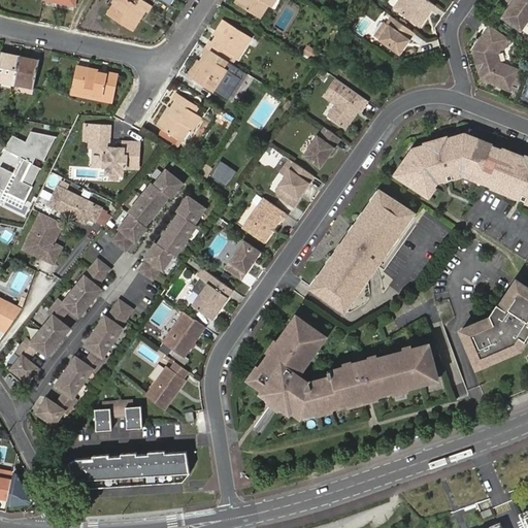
[(114,4),(108,14),(132,30),(139,20),(137,18),(139,14),(141,15),(144,10),(147,12),(152,5),(143,0),(119,0),(117,5),(114,4)]
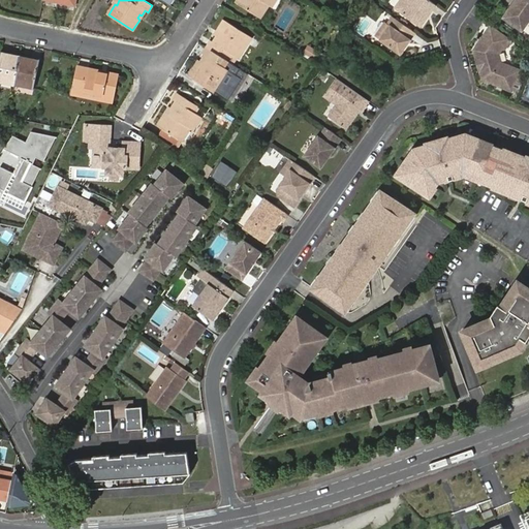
[(241,0),(239,4),(260,18),(269,5),(271,6),(275,0),(241,0)]
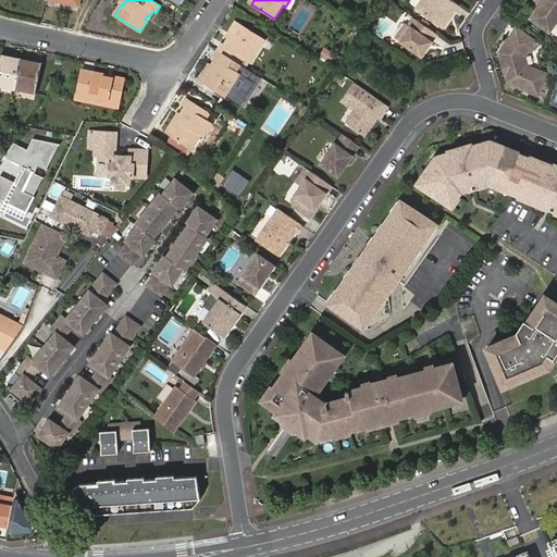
[(460,5),(453,0),(422,0),(417,9),(445,28),(460,5)]
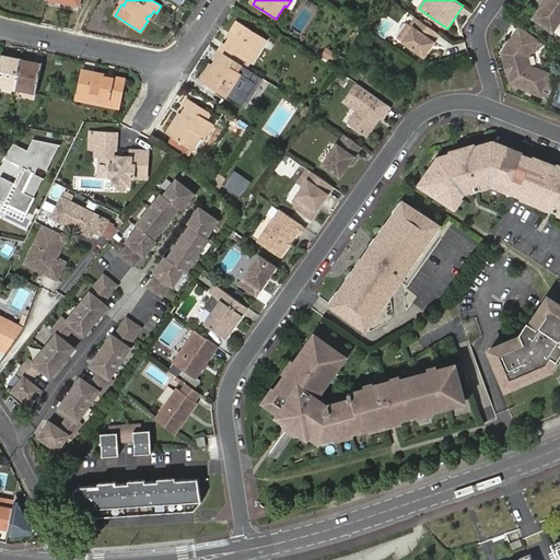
[(559,0),(546,0),(534,19),(552,32),(559,20),(559,0)]
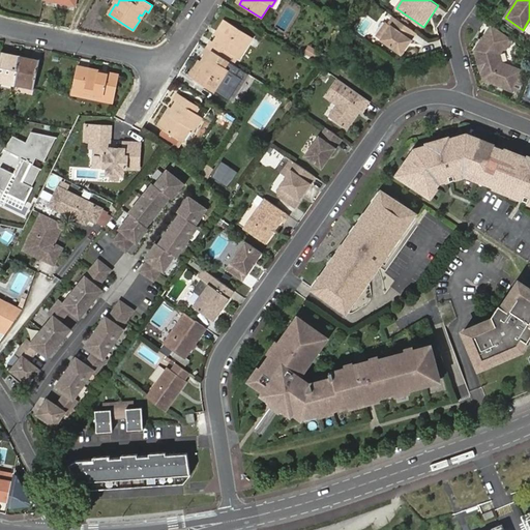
[(416,32),(394,18),(390,24),(387,22),(377,36),(402,54),(408,46),(406,45),(409,39),(411,40),(416,32)]
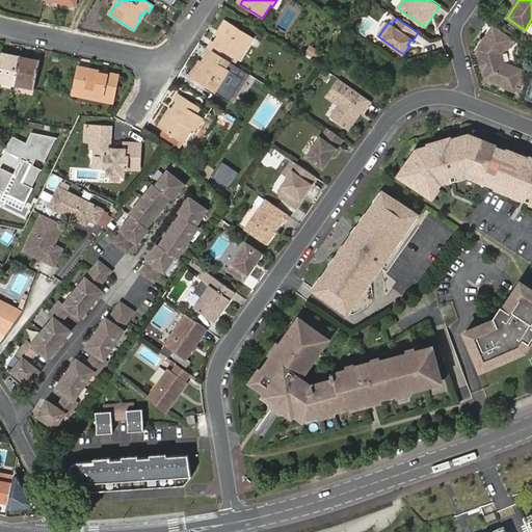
[(216,35),(219,36),(229,22),(225,20),(216,35)]
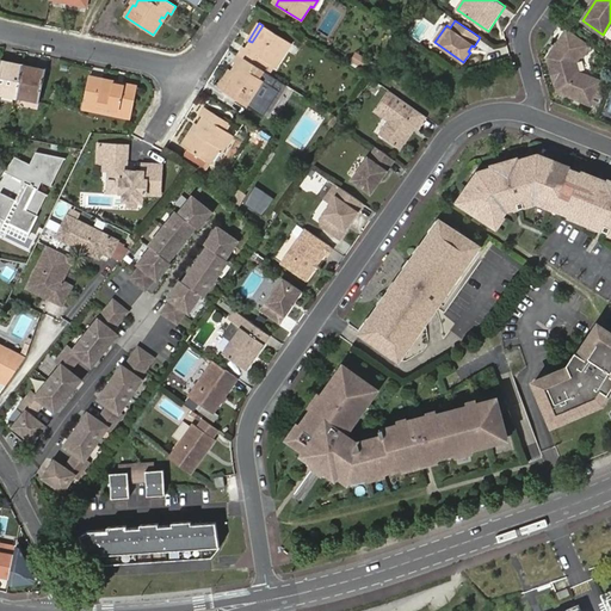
[(245,47),(239,55),(264,69),(267,62),(276,67),(291,43),(263,25),(252,42),(247,49),(245,47)]
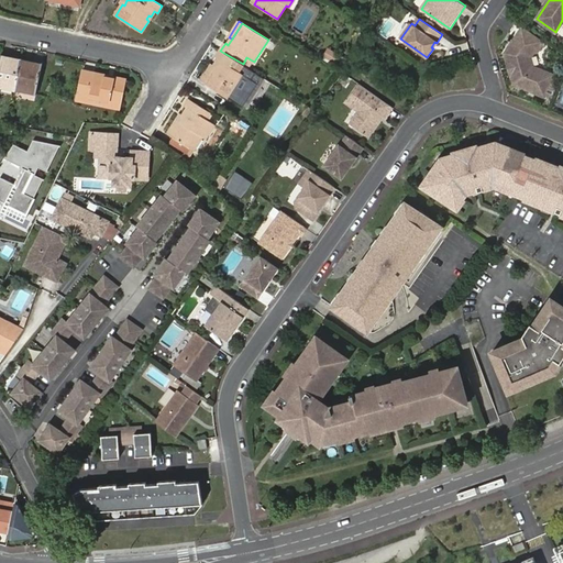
[(522,30),(517,40),(520,42),(527,32),(522,30)]
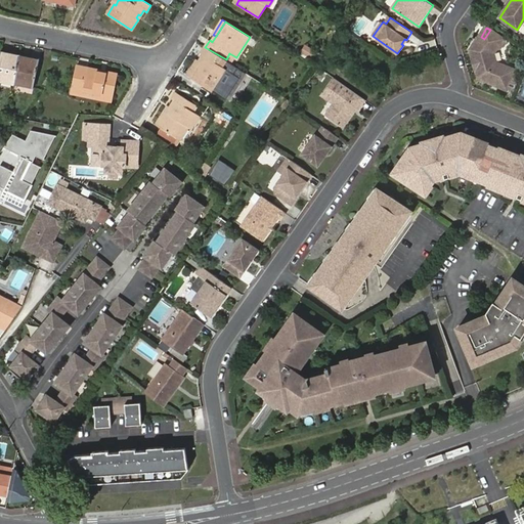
[(481,37),(471,50),(479,78),(508,90),(515,71),(496,62),(492,53),(496,49),(499,48),(506,40),(490,30),(484,39),(481,37)]
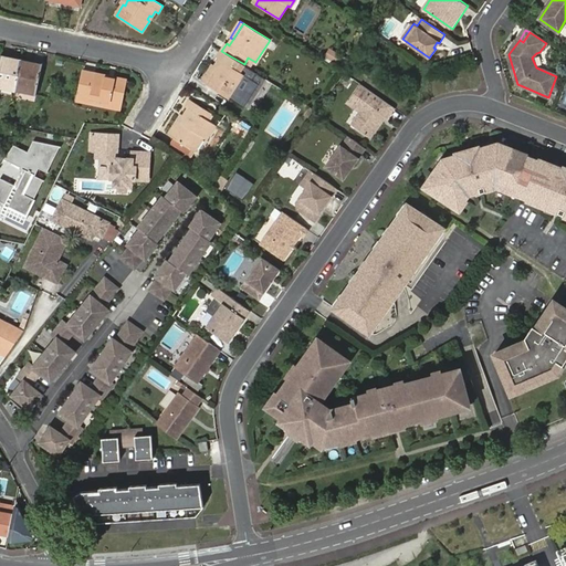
[(325,56),(335,64),(341,55),(331,49),(325,56)]
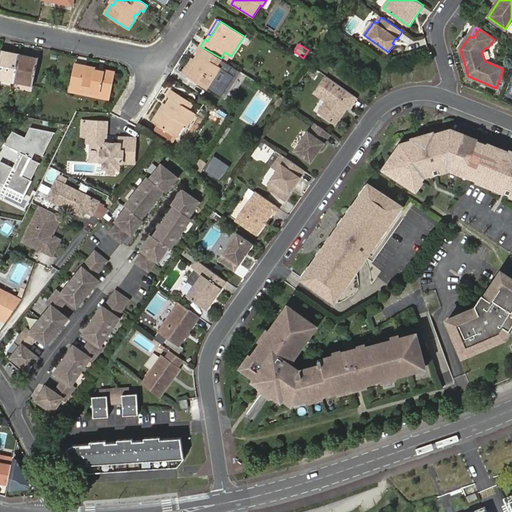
[(221,58),(200,46),(196,52),(199,54),(195,60),(196,61),(194,64),(193,64),(186,75),(207,88),(212,79),(214,81),(222,68),(220,66),(217,64),(221,58)]
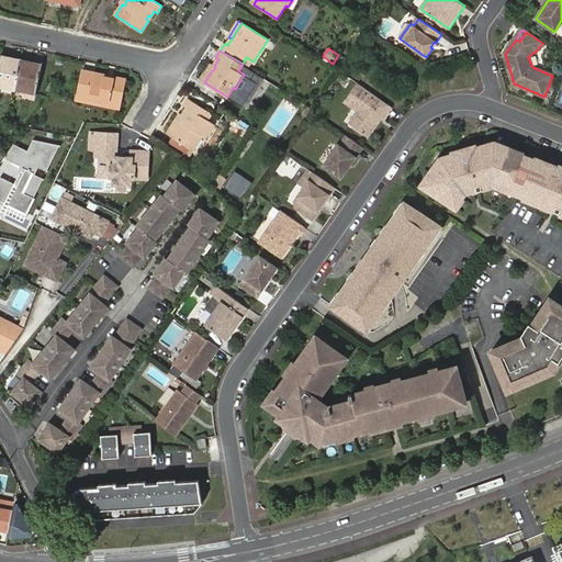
[(0,86),(15,89),(21,63),(22,59),(13,58),(13,60),(1,58),(0,62),(0,86)]
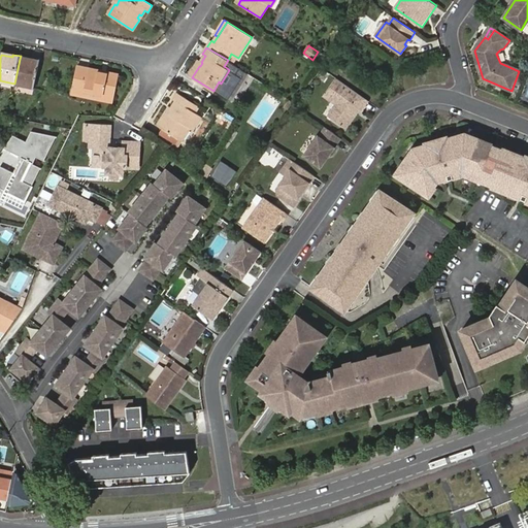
[(14,84),(33,88),(39,60),(32,59),(31,61),(20,59),(14,84)]
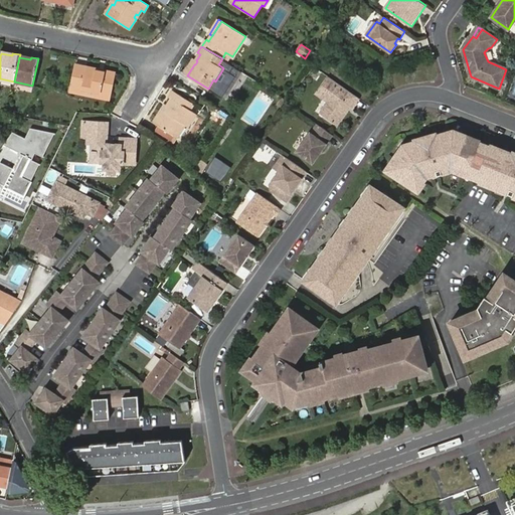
[(197,61),(196,60),(193,59),(184,73),(187,75),(194,64),(195,64),(197,61)]
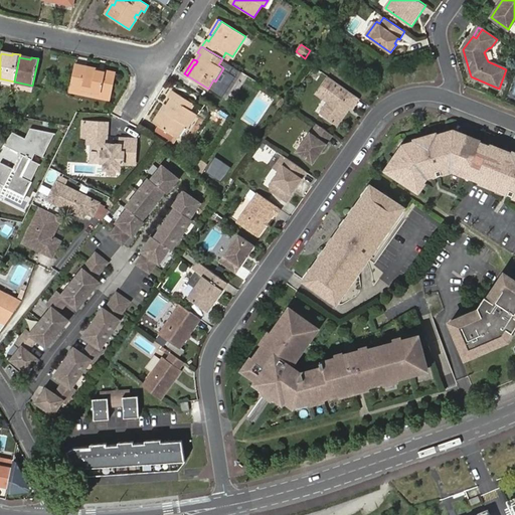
[(101,93),(112,95),(116,73),(105,71),(105,72),(96,70),(96,69),(74,64),(70,86),(91,90),(101,93)]
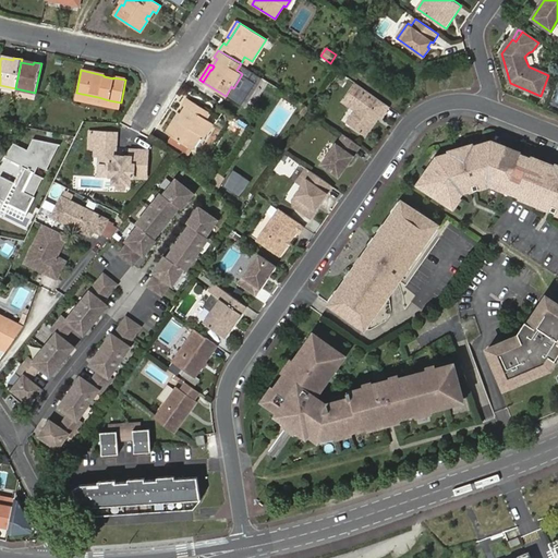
[(389,107),(356,83),(344,100),(356,108),(361,111),(352,125),(366,134),(380,113),(384,116),(389,107)]
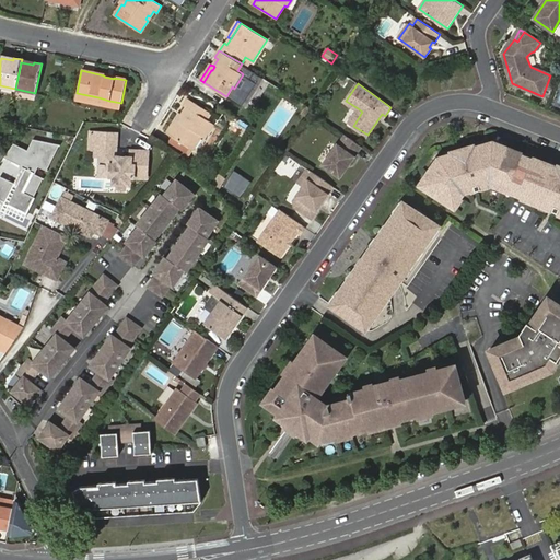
[(119,108),(121,103),(109,101),(98,97),(77,93),(76,100),(119,108)]
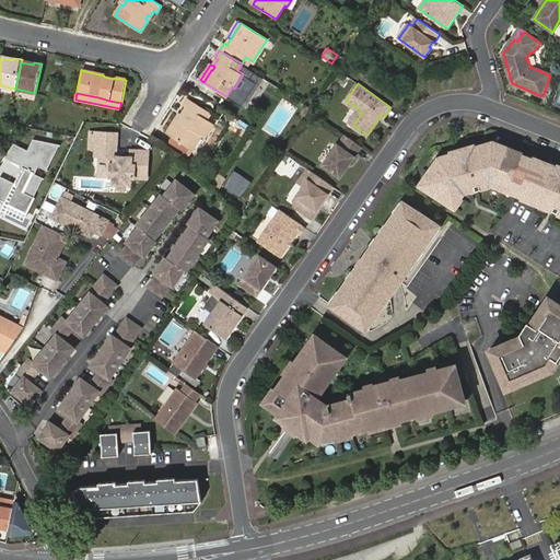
[(178,120),(170,135),(190,148),(193,149),(201,136),(205,138),(213,124),(207,119),(211,113),(188,98),(184,106),(187,107),(183,115),(185,116),(182,123),(178,120)]
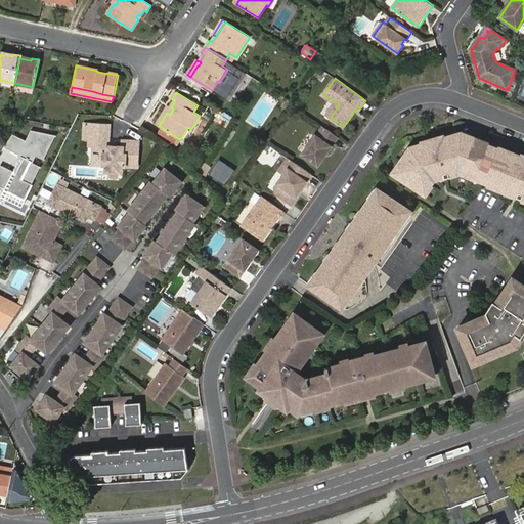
[(294,105),(295,104),(287,98),(281,106),(290,112),(294,105)]
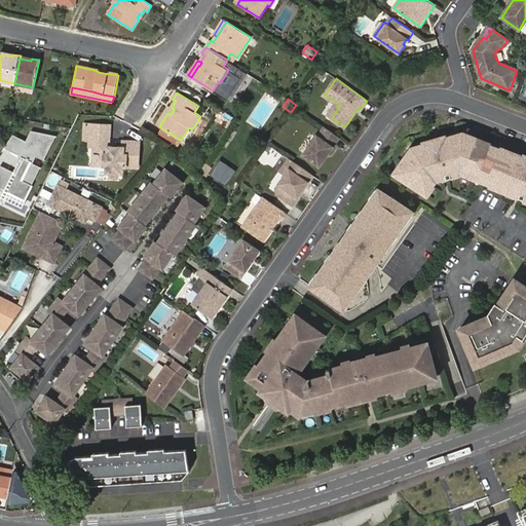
[(328,114),(332,118),(340,105),(336,102),(328,114)]
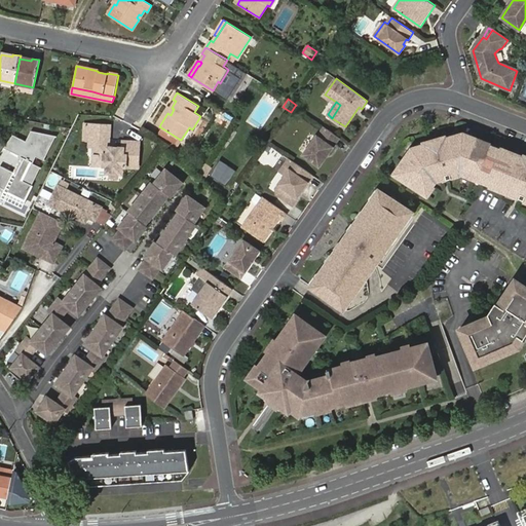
[(157,125),(159,126),(167,113),(165,112),(157,125)]
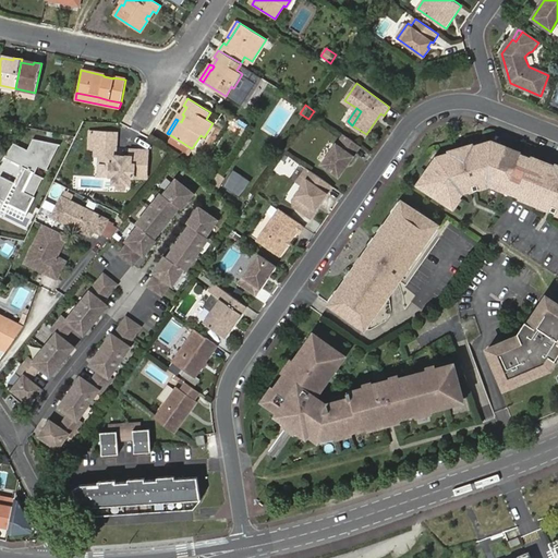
[(106,166),(105,176),(113,176),(113,183),(117,184),(125,184),(130,184),(130,177),(146,178),(148,153),(131,152),(131,159),(116,158),(118,133),(116,133),(91,132),(89,148),(96,149),(95,155),(100,155),(99,166),(106,166)]
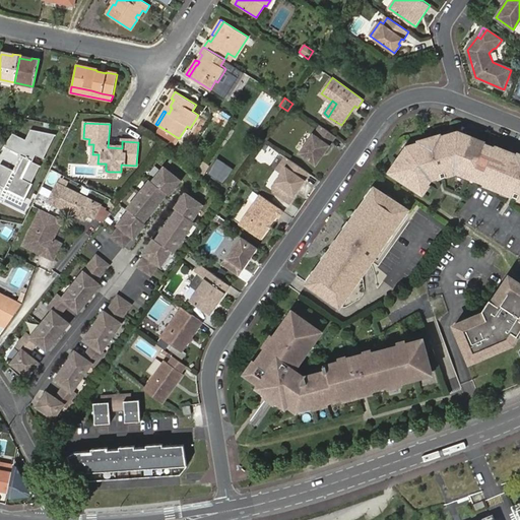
[(334,134),(320,125),(315,132),(314,131),(300,151),(317,164),(331,144),(328,142),(334,134)]
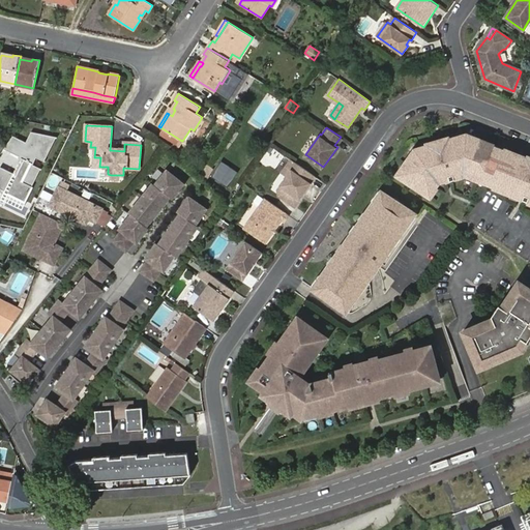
[(164,129),(158,136),(175,146),(180,140),(164,129)]
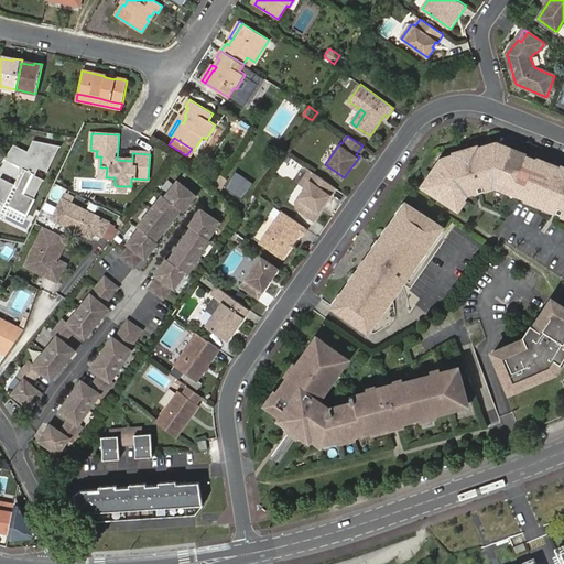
[(28,151),(13,144),(3,160),(22,169),(13,184),(0,176),(0,177),(0,209),(1,210),(4,203),(26,214),(43,179),(34,174),(39,166),(47,172),(61,145),(33,139),(28,151)]
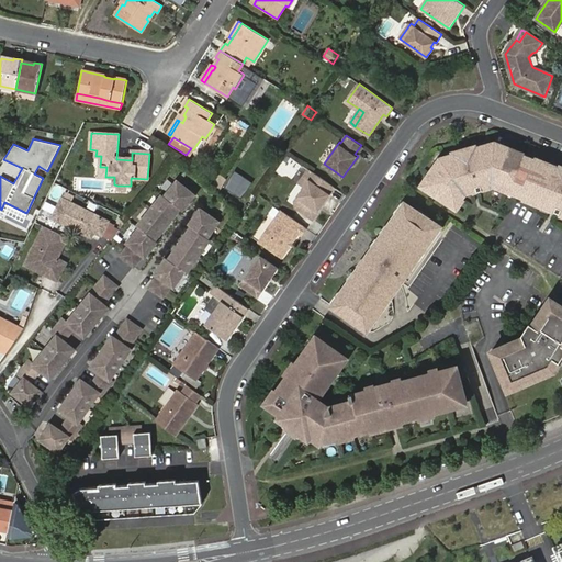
[(439,157),(422,186),(457,209),(465,194),(493,187),(561,215),(561,168),(494,141),(439,157)]
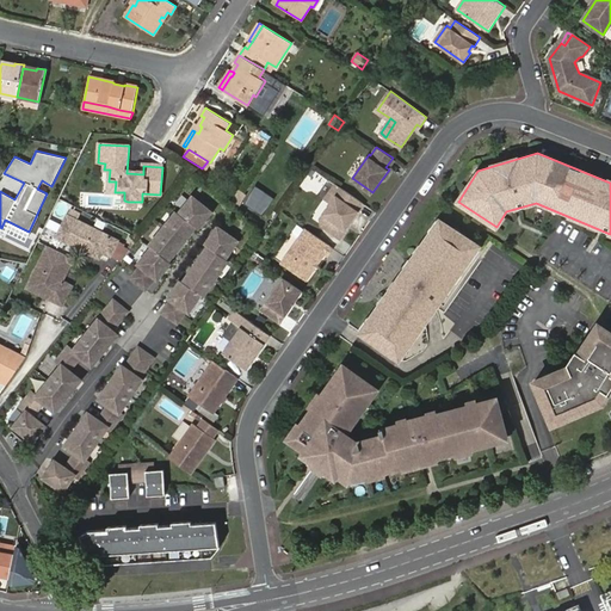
[(386,167),(389,170),(396,160),(393,158),(386,167)]
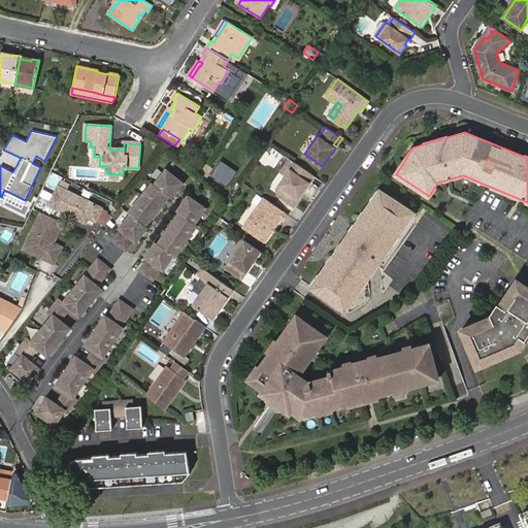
[(316,176),(291,160),(287,165),(293,169),(288,175),(277,189),(278,195),(294,206),(316,176)]
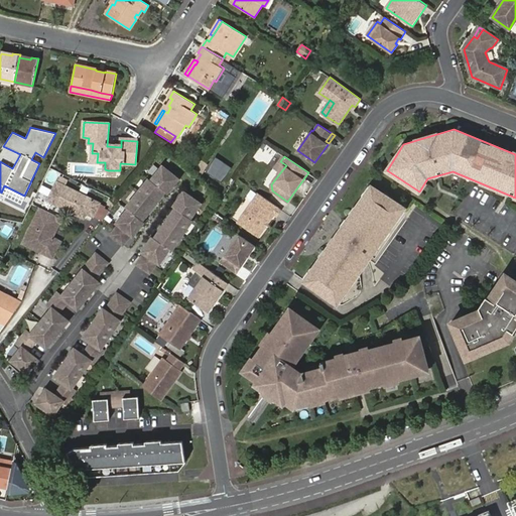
[(202,174),(208,164),(203,160),(197,170),(202,174)]
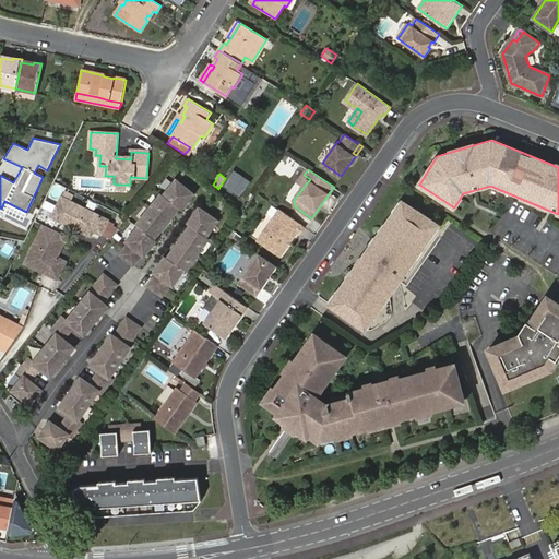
[(240,179),(232,174),(223,186),(232,191),(240,179)]
